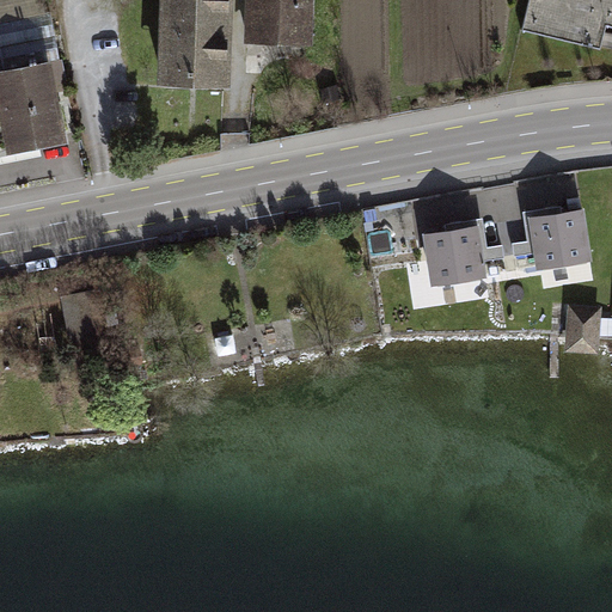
[(231,0),(164,0),(161,85),(228,87),(231,0)]
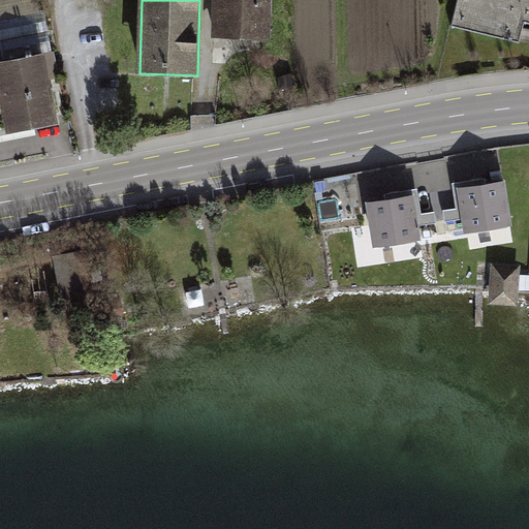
[(269,0),(217,0),(216,35),(268,37),(269,0)]
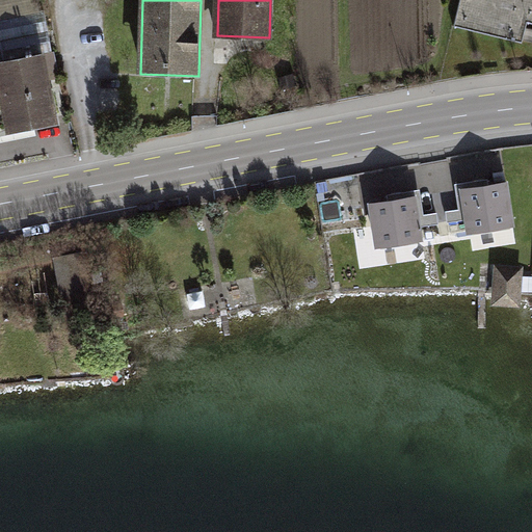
[(531,0),(460,0),(454,28),(523,44),(527,26),(528,22),(531,23),(531,0)]
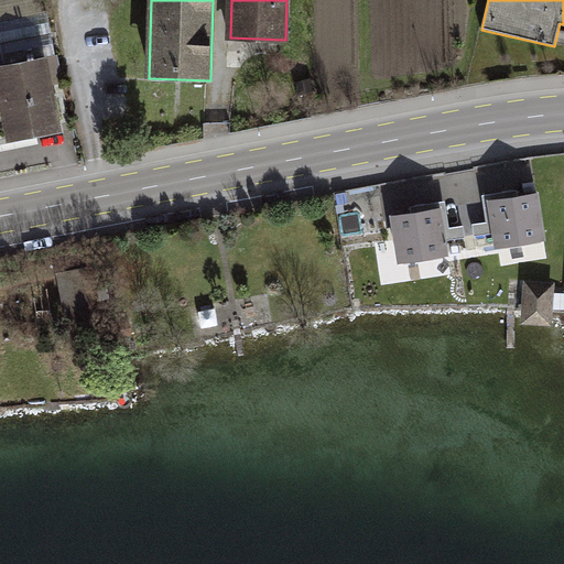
[(47,58),(0,67),(0,145),(63,133),(47,58)]
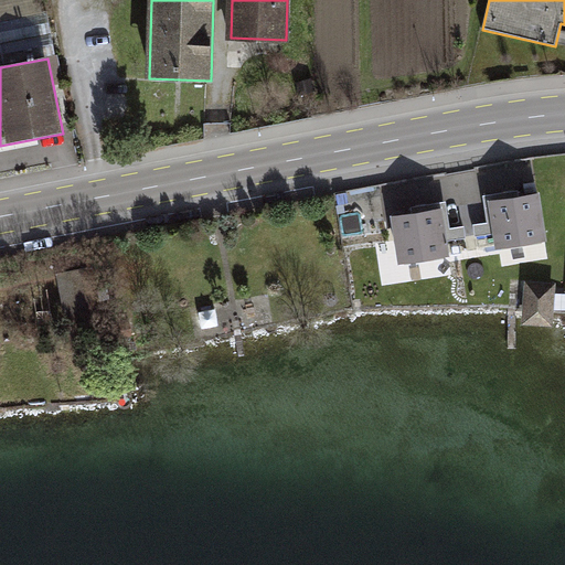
[(539,193),(491,201),(499,247),(546,240),(539,193)]
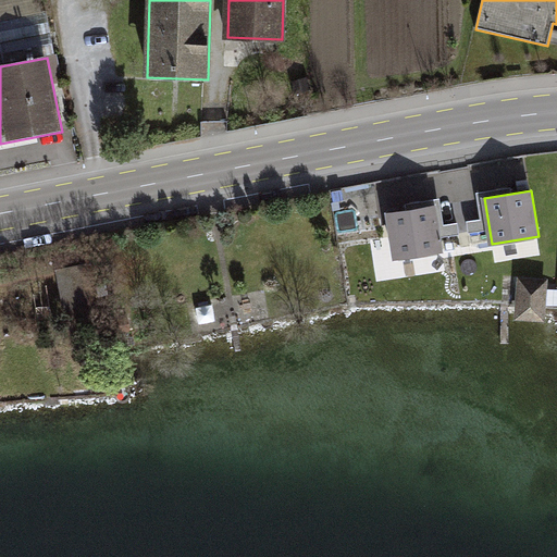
[(436,206),(386,214),(394,259),(444,251),(436,206)]
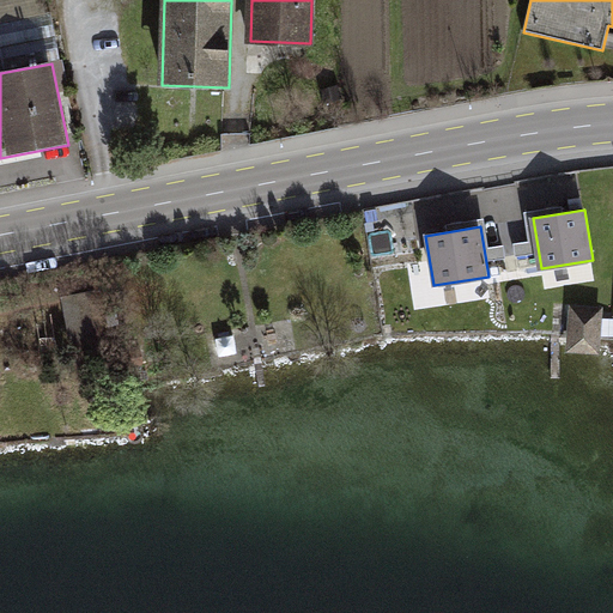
[(475,299),(474,289),(418,291),(418,302),(475,299)]
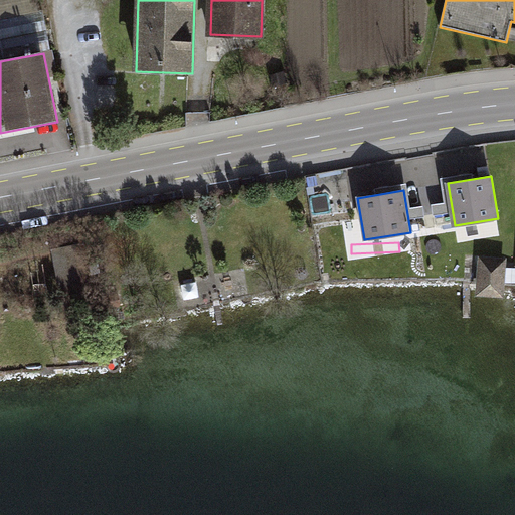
[(81,245),(51,250),(59,296),(89,292),(81,245)]
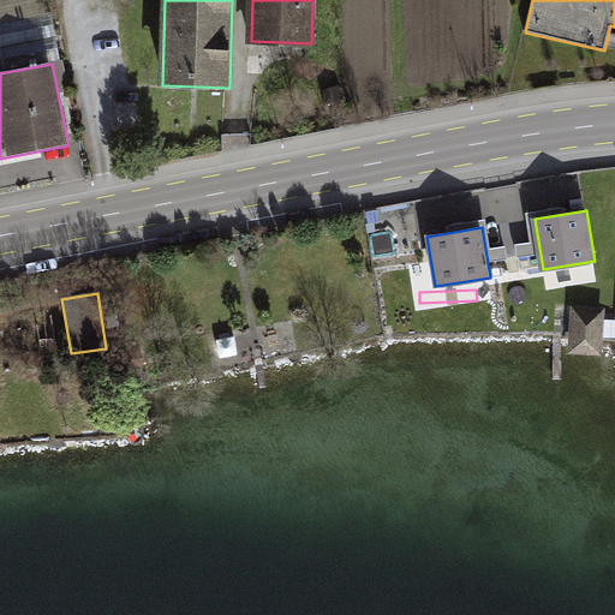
[(605,310),(572,309),(569,353),(603,354),(605,310)]
